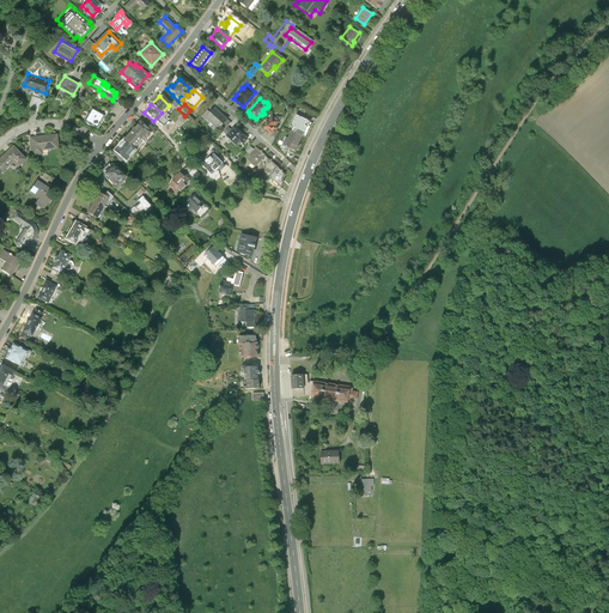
[(92,107),(85,120),(97,127),(104,114),(92,107)]
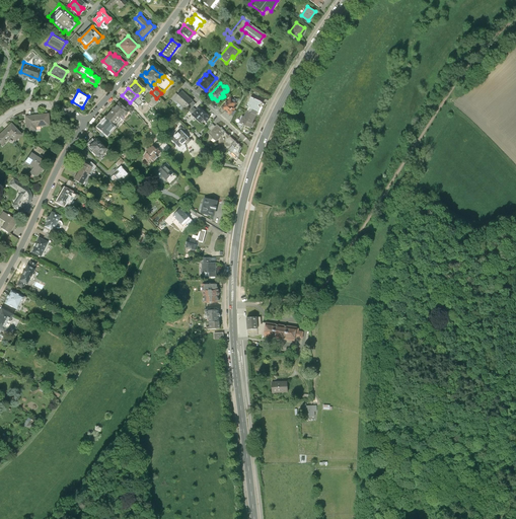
[(191,102),(179,92),(175,96),(171,100),(182,110),(183,109),(191,102)]
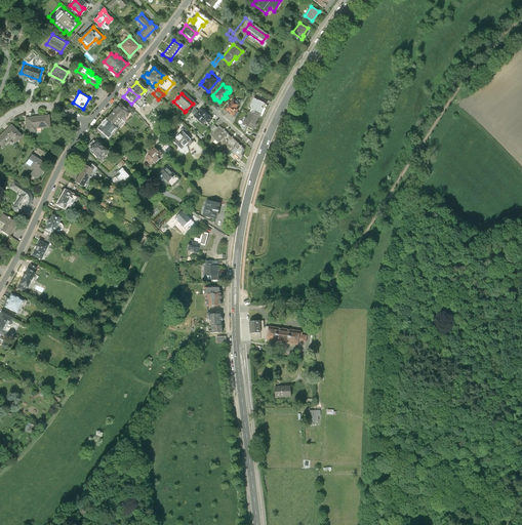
[(240,104),(234,97),(225,108),(233,115),(239,109),(237,107),(240,104)]
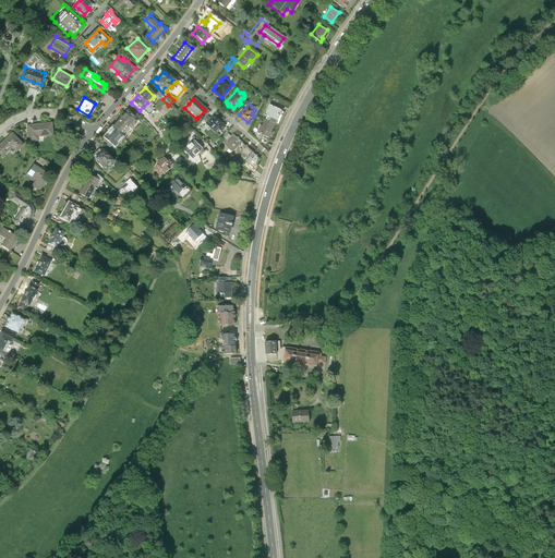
[(270,116),(268,120),(276,123),(280,113),(281,114),(284,109),(270,104),(267,111),(265,110),(264,112),(270,116)]
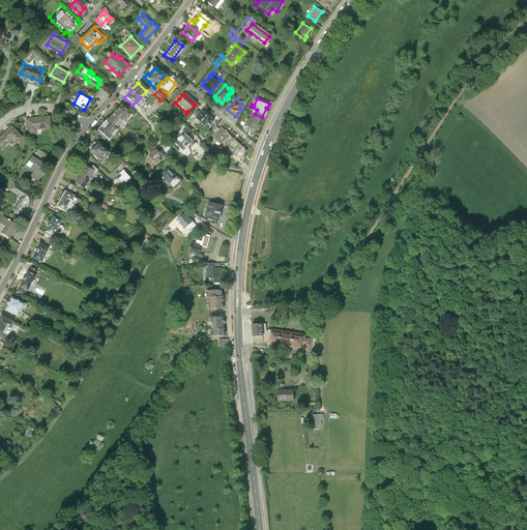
[(155,101),(153,99),(151,101),(152,102),(148,106),(152,111),(159,104),(157,100),(155,101)]
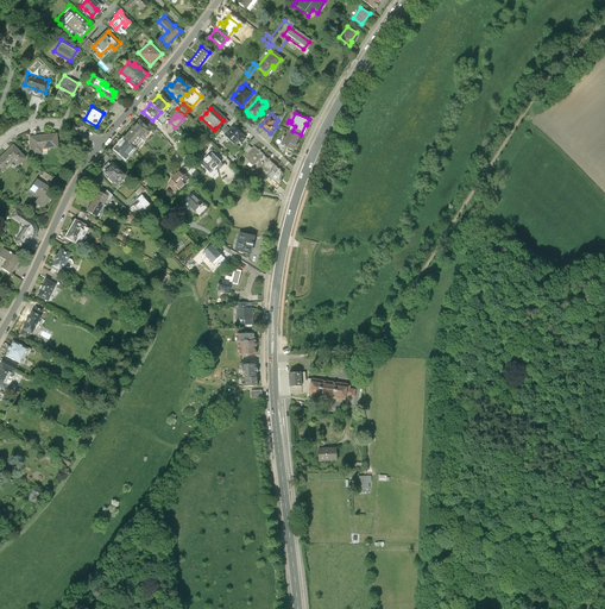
[(215,129),(219,132),(224,127),(226,124),(224,120),(215,129)]
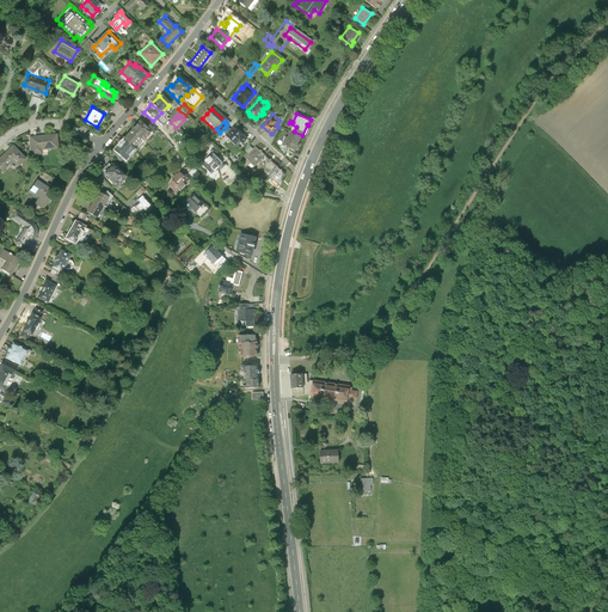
[(136,123),(129,132),(141,142),(148,133),(143,128),(136,123)]
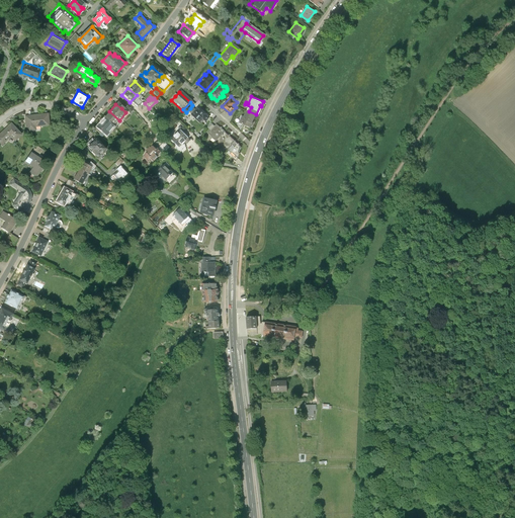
[(124,105),(121,108),(125,112),(129,114),(131,111),(124,105)]
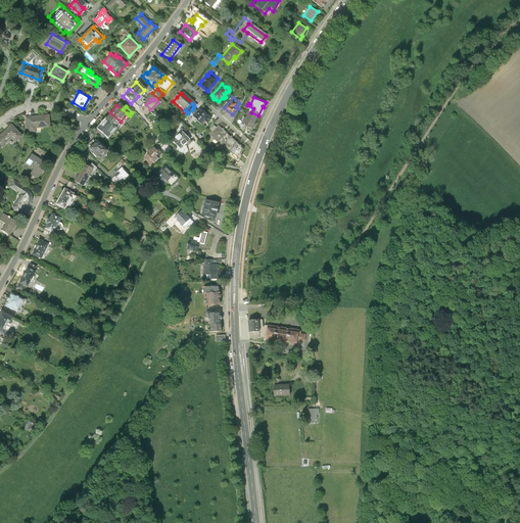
[(201,106),(195,112),(191,116),(199,125),(202,122),(205,124),(209,120),(206,117),(209,114),(201,106)]
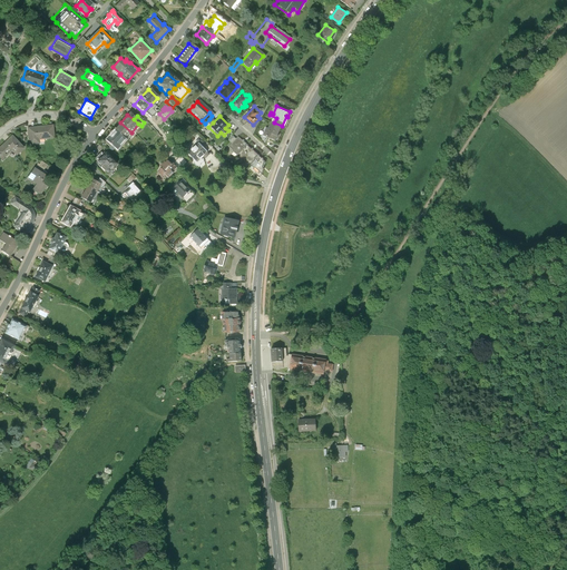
[(279,133),(282,126),(274,123),(272,120),(269,127),(266,126),(263,134),(277,140),(281,134),(279,133)]
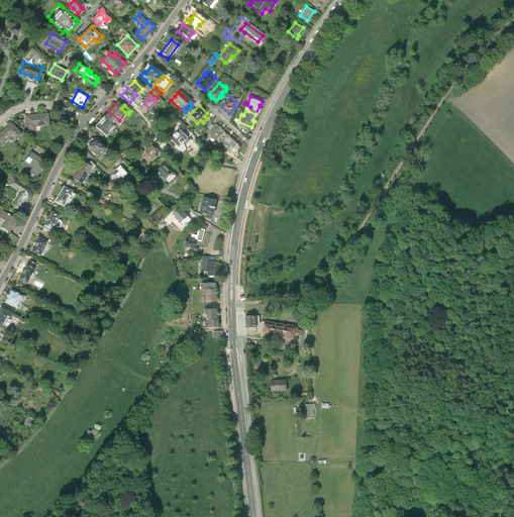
[(109,111),(102,119),(112,127),(119,120),(109,111)]
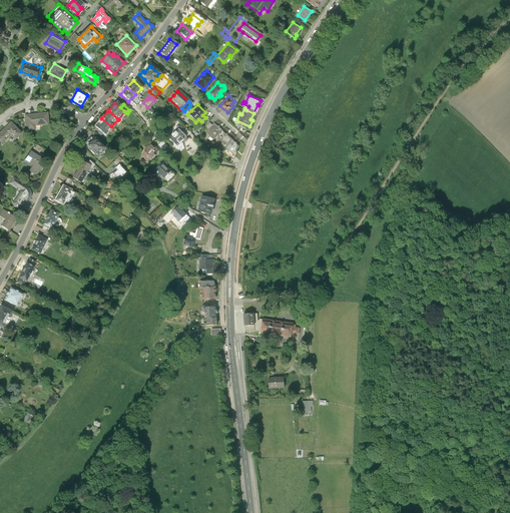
[(48,111),(25,113),(27,128),(36,127),(35,124),(49,122),(48,111)]
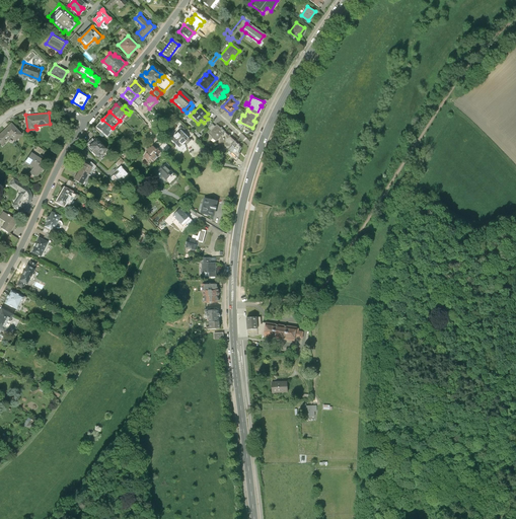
[(175,122),(179,119),(174,113),(170,117),(175,122)]
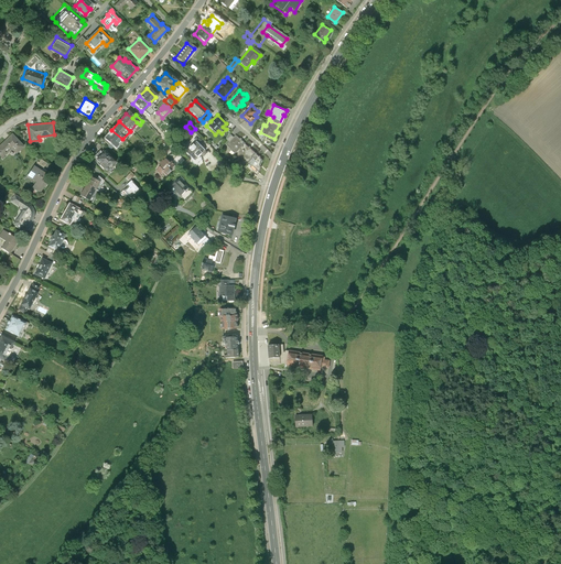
[(114,149),(122,139),(111,130),(103,140),(107,144),(114,149)]
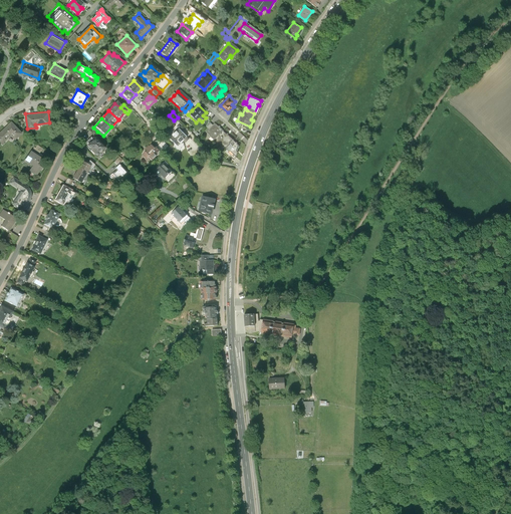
[(22,133),(11,120),(0,131),(0,141),(2,143),(11,135),(15,139),(22,133)]
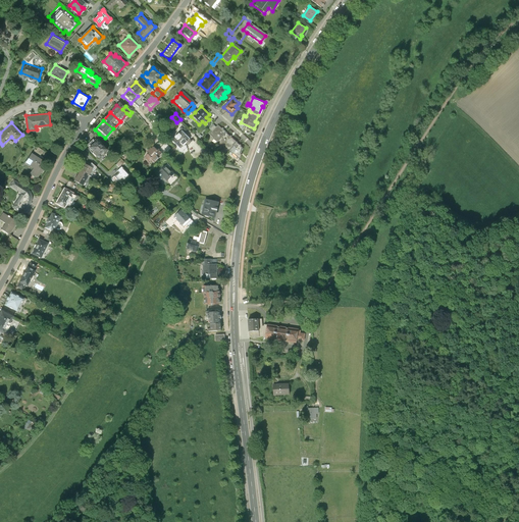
[(209,132),(207,134),(210,138),(214,143),(223,133),(220,129),(220,128),(219,127),(218,128),(215,125),(213,127),(210,124),(206,128),(209,132)]
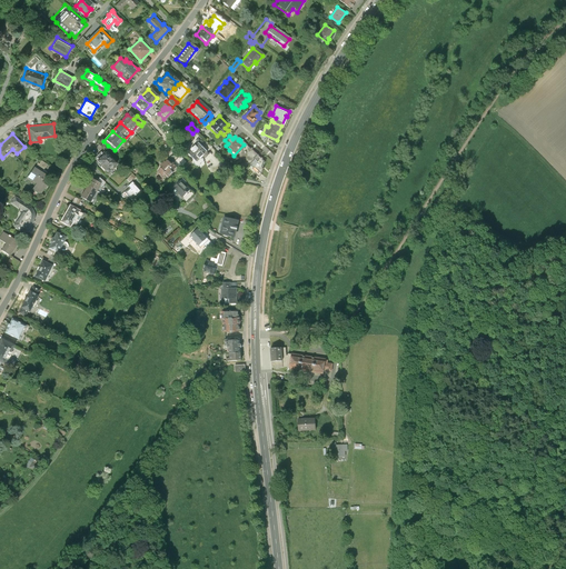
[(199,141),(188,152),(197,161),(204,155),(206,157),(209,153),(207,151),(208,150),(199,141)]
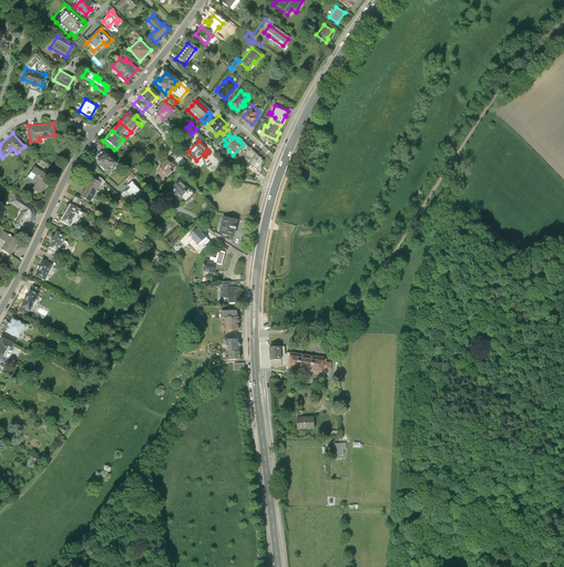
[(246,148),(243,144),(233,155),(237,158),(237,157),(239,161),(241,160),(246,164),(254,155),(255,155),(248,148),(247,147),(246,148)]
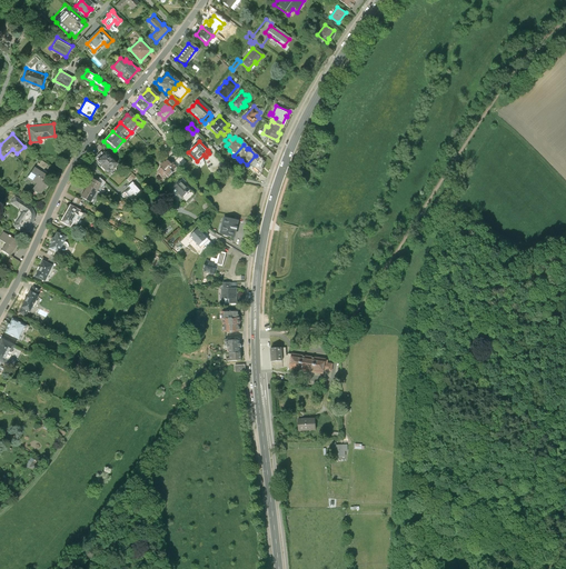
[(101,151),(96,157),(98,159),(97,160),(102,165),(101,166),(107,171),(108,171),(109,170),(109,169),(113,166),(113,167),(117,163),(107,151),(106,152),(105,151),(102,152),(101,151)]
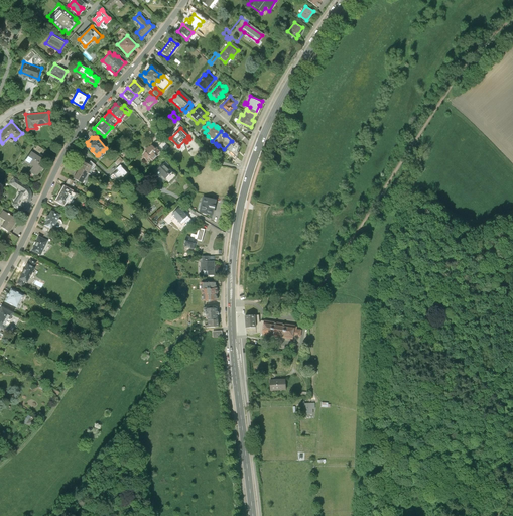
[(160,141),(156,146),(159,149),(161,151),(166,146),(160,141)]
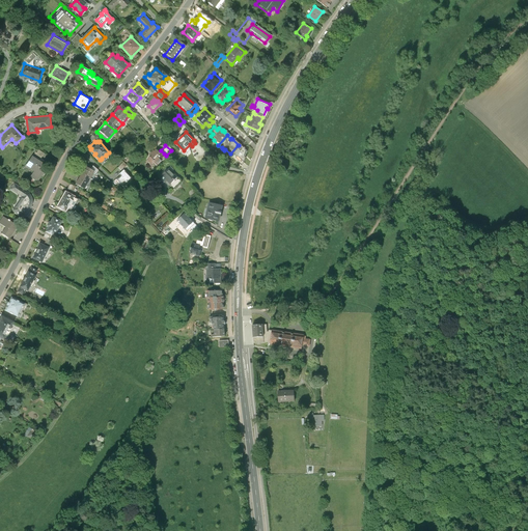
[(241,147),(238,145),(230,154),(233,157),(234,156),(241,162),(243,158),(242,157),(245,150),(242,148),(243,148),(242,147),(241,147)]
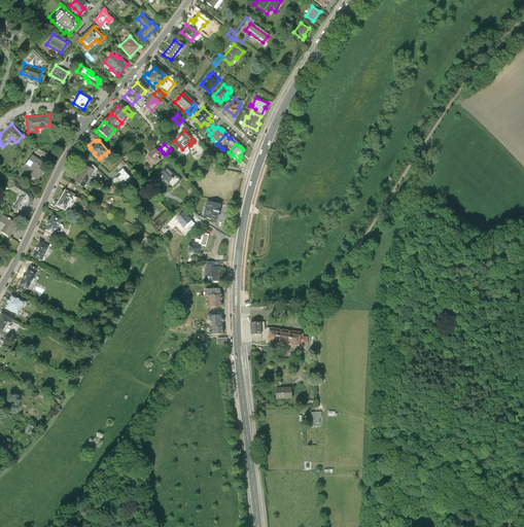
[(35,149),(32,154),(39,159),(43,151),(38,148),(37,150),(35,149)]
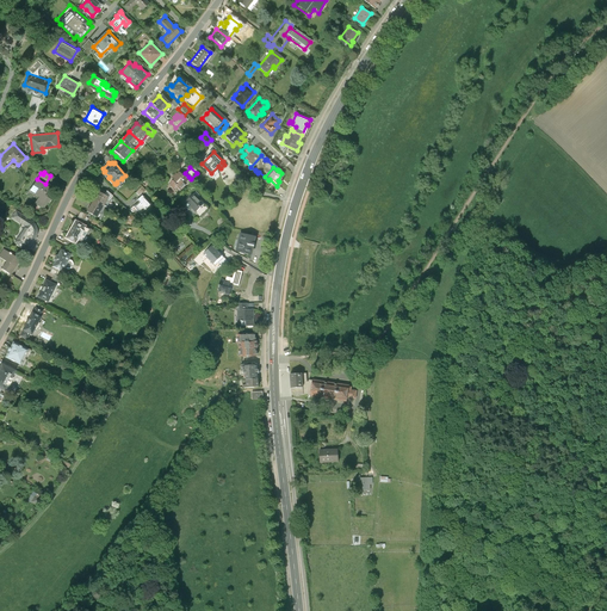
[(173,187),(178,191),(187,180),(187,179),(189,177),(185,173),(184,173),(181,176),(178,172),(175,172),(174,174),(173,173),(168,178),(171,179),(166,185),(171,190),(173,187)]
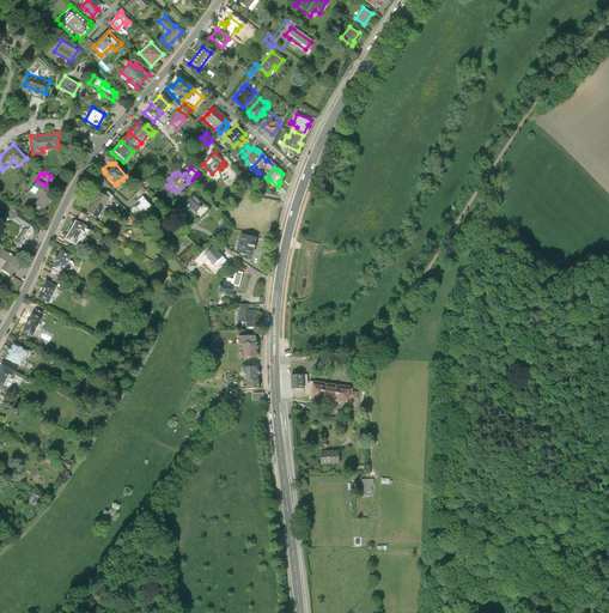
[(40,196),(36,202),(43,207),(55,190),(46,184),(37,180),(30,190),(40,196)]
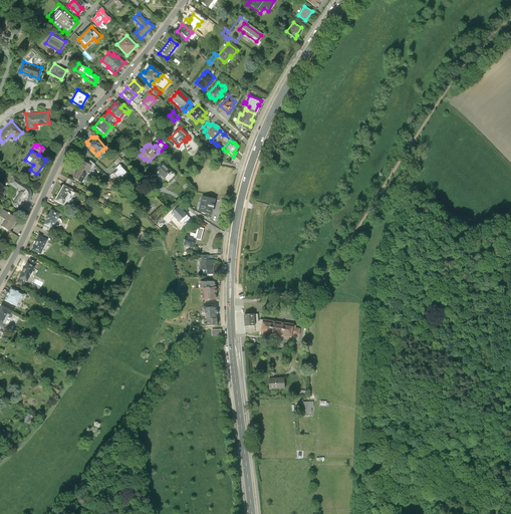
[(111,162),(114,166),(116,165),(120,161),(116,157),(111,162)]
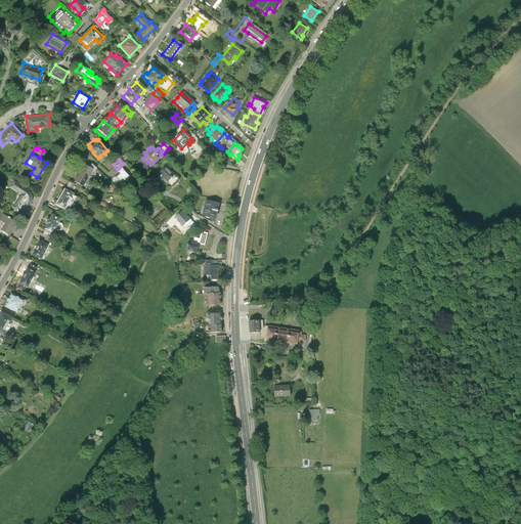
[(84,164),(79,172),(88,177),(89,175),(93,169),(89,167),(84,164)]
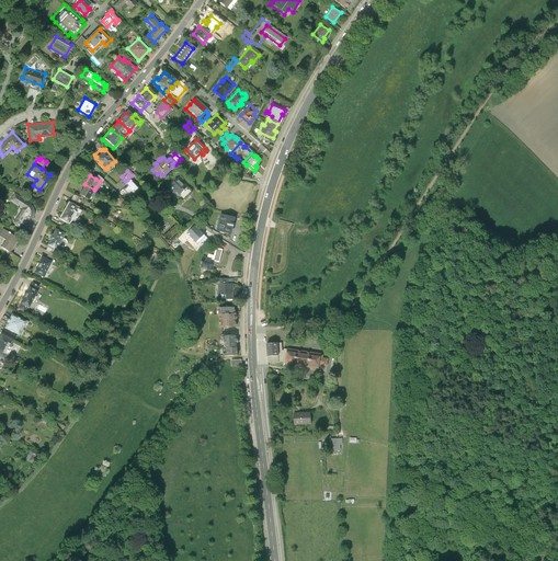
[(169,183),(162,190),(168,195),(172,191),(178,195),(184,189),(175,179),(170,184),(169,183)]
